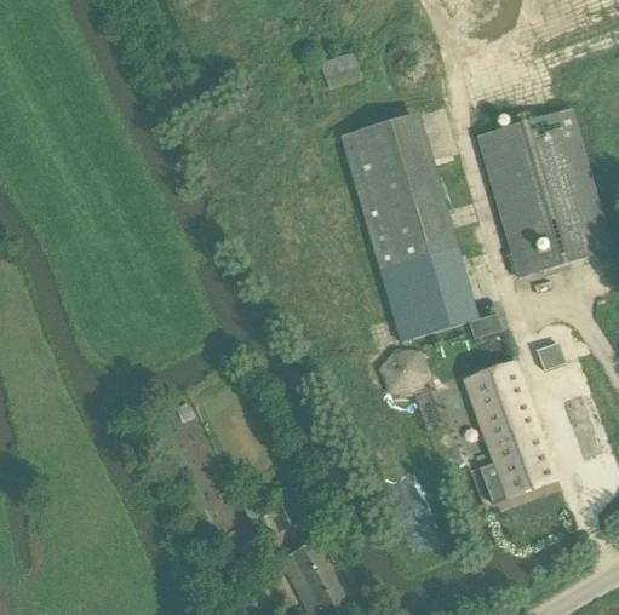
[(517,275),(612,247),(569,107),(476,134),(517,275)]
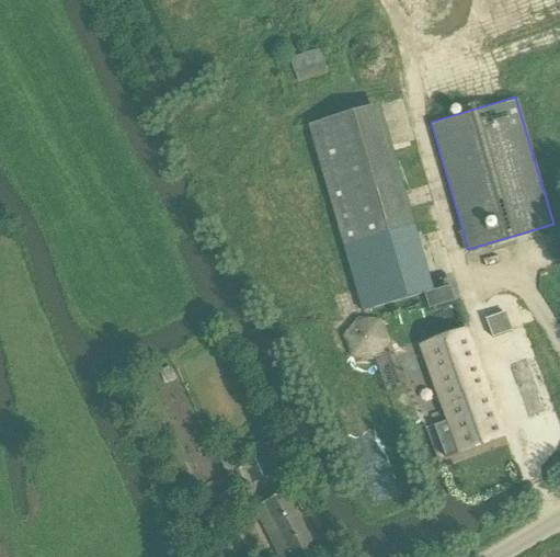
[(425,291),(407,226),(370,103),(307,122),(343,245),(362,308),(425,291)]
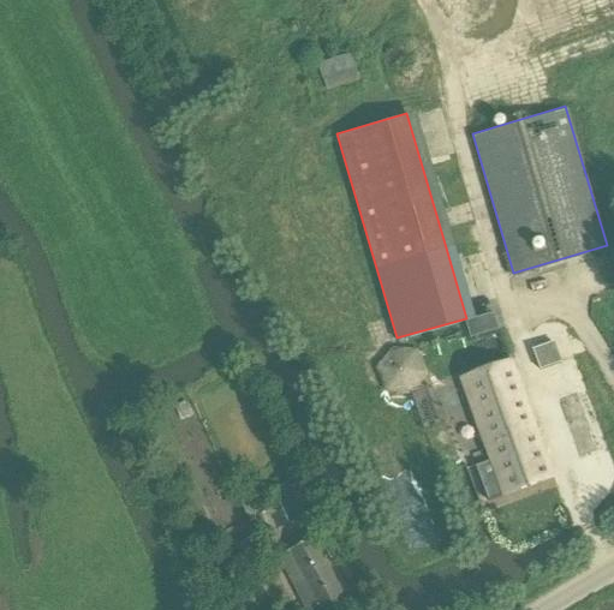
[(560,358),(553,338),(531,346),(538,366),(542,365),(556,360),(559,359),(560,358)]
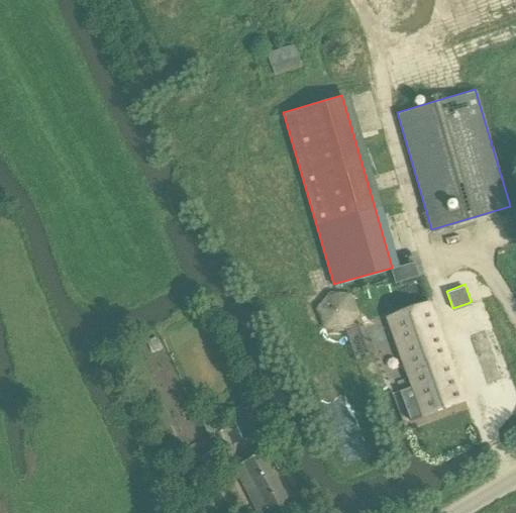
[(357,312),(350,292),(329,290),(317,306),(325,325),(345,328),(357,312)]
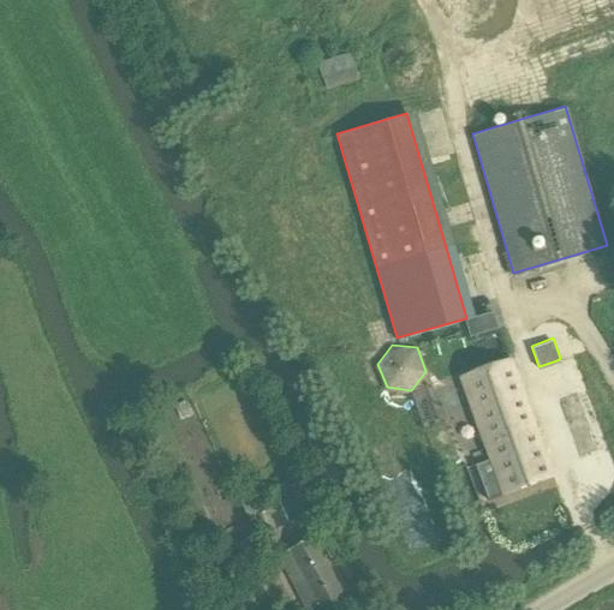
[(553,473),(511,357),(468,372),(483,414),(477,417),(492,458),(478,462),(490,495),(504,490),(504,491),(553,473)]
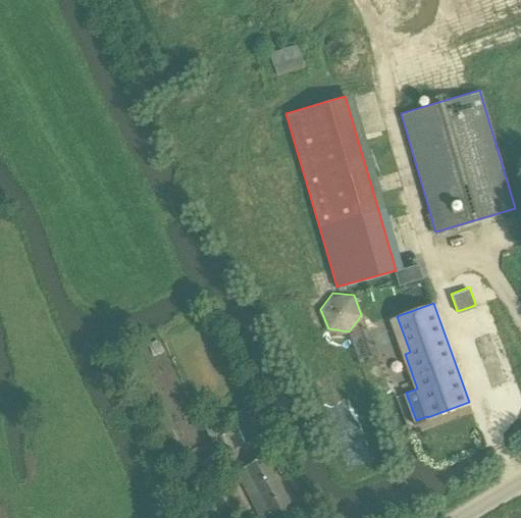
[(216,454),(271,430),(255,393),(239,400),(243,407),(230,412),(233,420),(223,424),(226,430),(220,433),(214,420),(204,424),(216,454)]
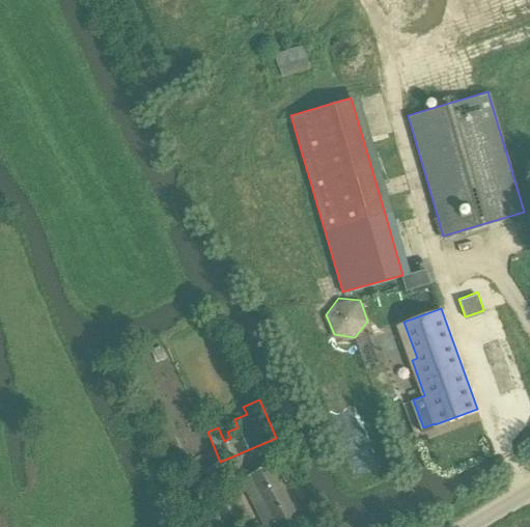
[(281,526),(299,518),(297,514),(271,462),(241,476),(266,526),(281,526)]
